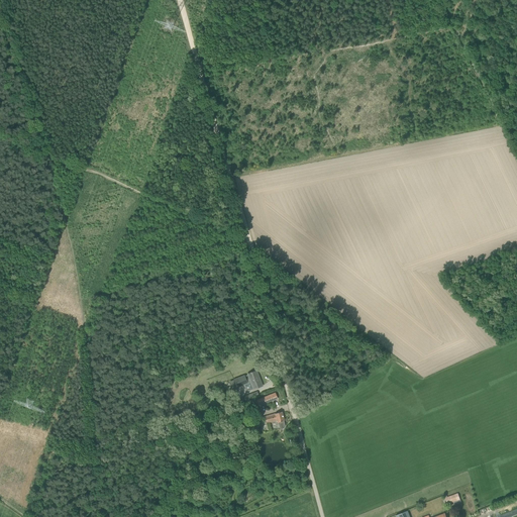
[(250,381),(253,389),(263,386),(256,371),(248,374),(248,375),(244,376),(234,380),(237,387),(247,383),(250,381)]
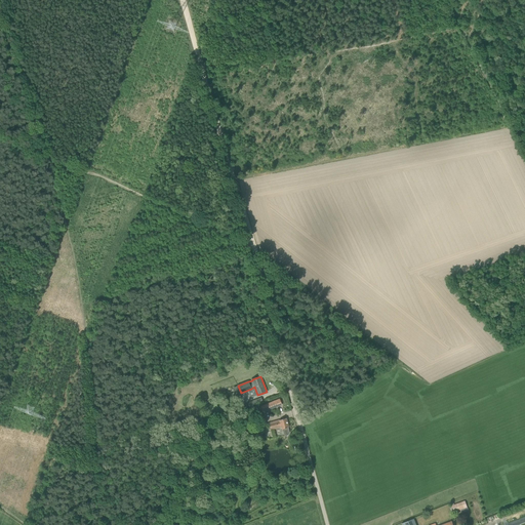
[(261,398),(251,401),(247,403),(248,407),(263,402),(261,398)]
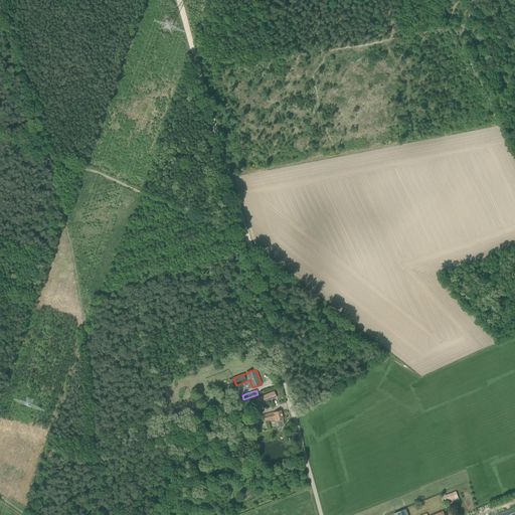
[(258,404),(277,397),(275,391),(255,398),(258,404)]
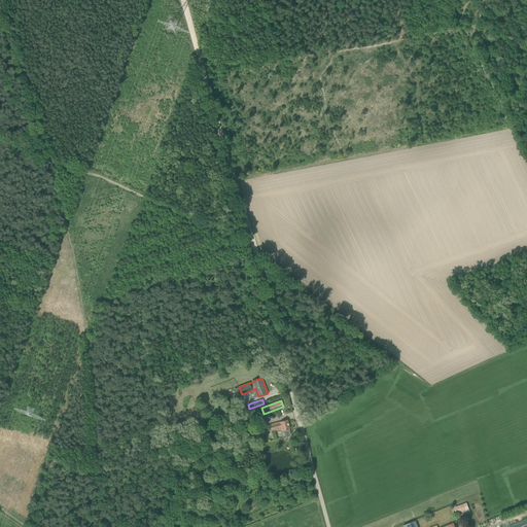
[(283,430),(285,436),(289,438),(291,434),(289,429),(290,429),(287,420),(280,422),(281,423),(278,424),(277,422),(271,424),(273,431),(282,428),(283,430)]
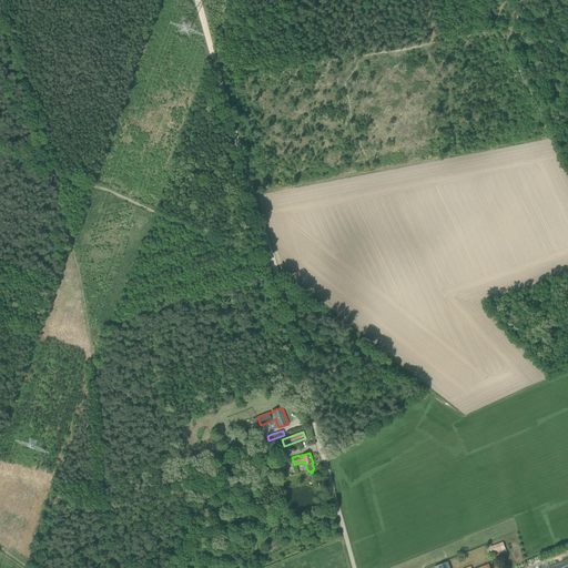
[(261,463),(262,467),(267,466),(267,467),(283,462),(281,456),(265,460),(266,460),(261,463)]
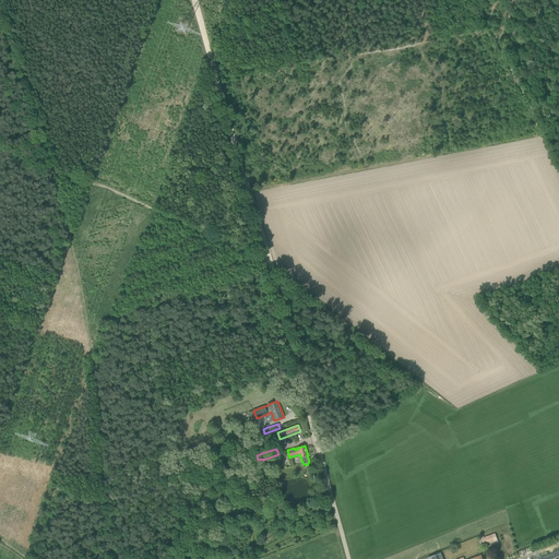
[(492,535),(484,537),(483,535),(480,536),(484,545),(490,543),(491,546),(499,543),(496,534),(492,535)]
